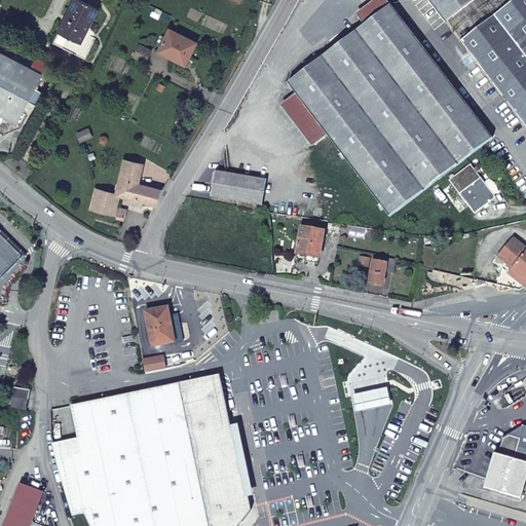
[(77,0),(76,0),(55,43),(86,59),(97,38),(87,33),(99,11),(77,0)]
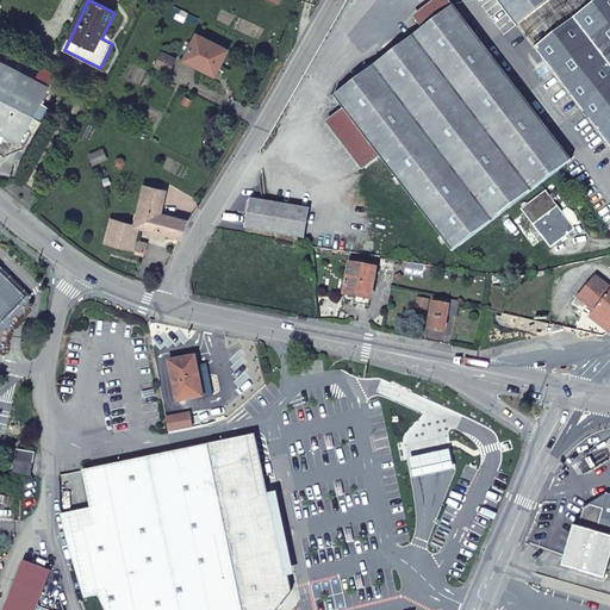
[(424,30),(455,6),(449,0),(436,0),(416,17),(424,30)]
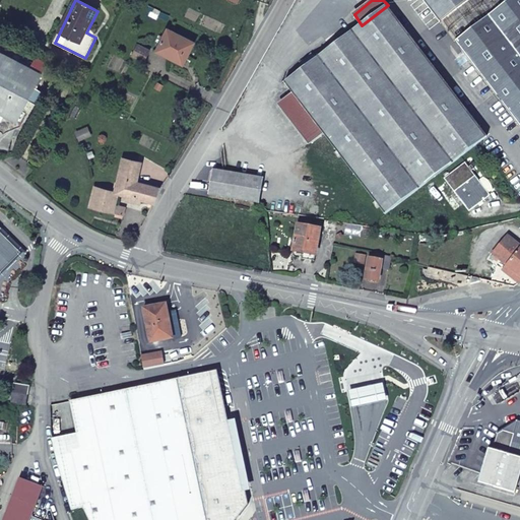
[(425,0),(442,21),(469,0),(425,0)]
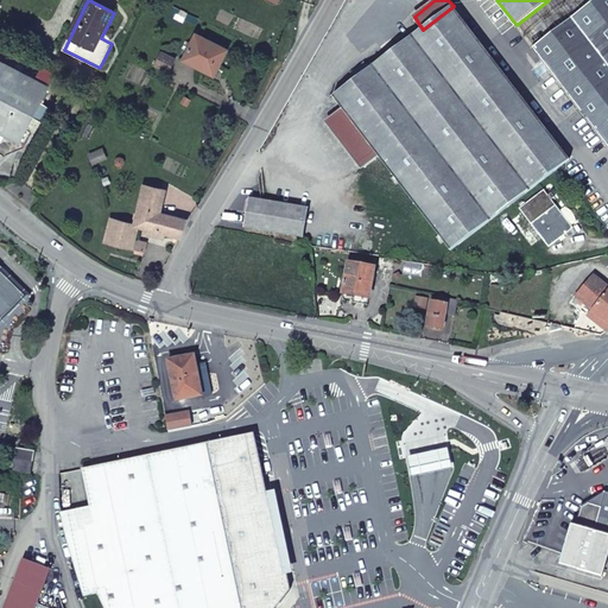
[(607,0),(596,0),(534,48),(607,144),(607,0)]
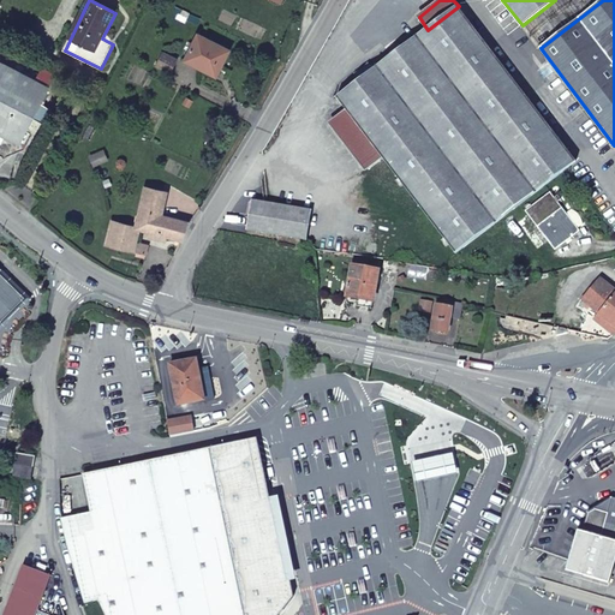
[(458,255),(578,162),(459,6),(428,30),(340,99),(348,111),(386,159),(458,255)]
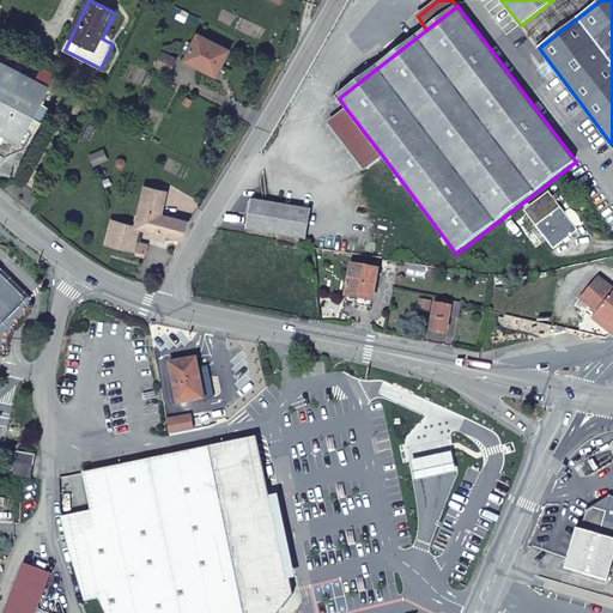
[(224,66),(231,50),(200,35),(188,60),(214,73),(219,65),(224,66)]
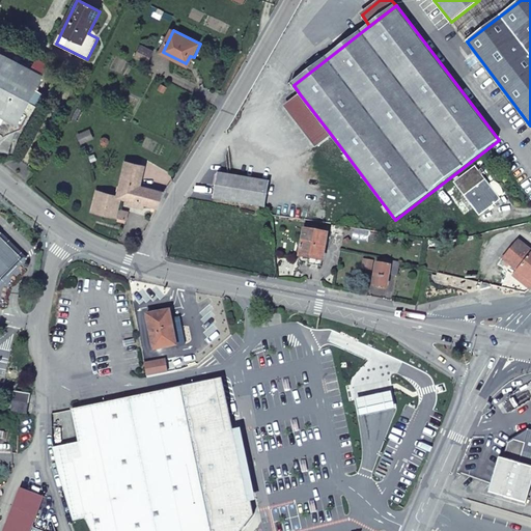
[(149,63),(156,52),(144,46),(138,57),(149,63)]
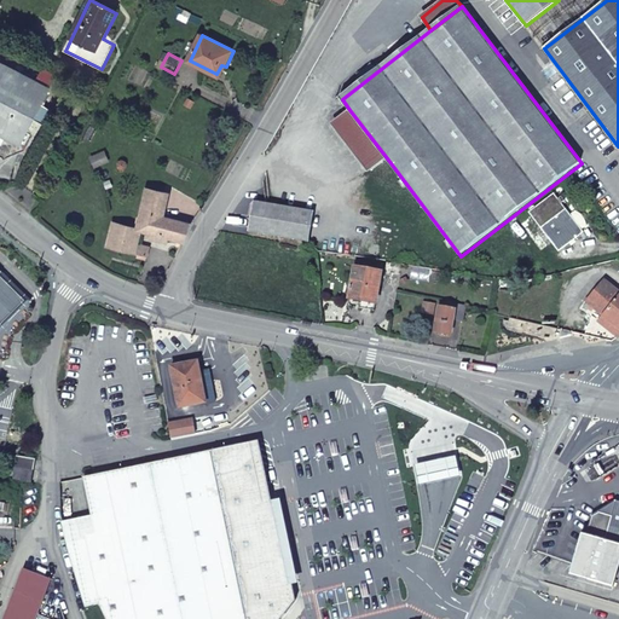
[(57,74),(45,68),(39,80),(0,59),(0,134),(22,146),(52,87),(51,86),(57,74)]
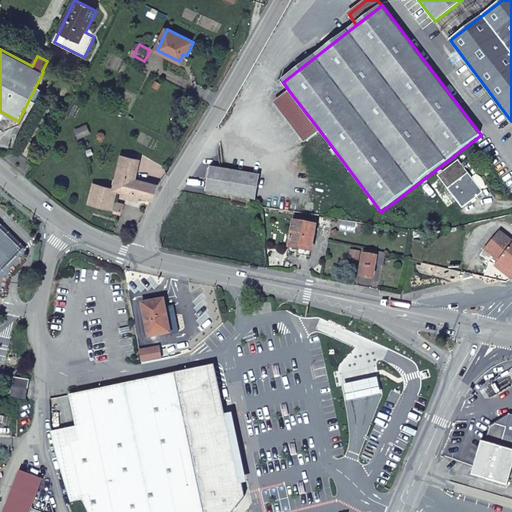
[(306,143),(321,132),(290,92),(276,103),(306,143)]
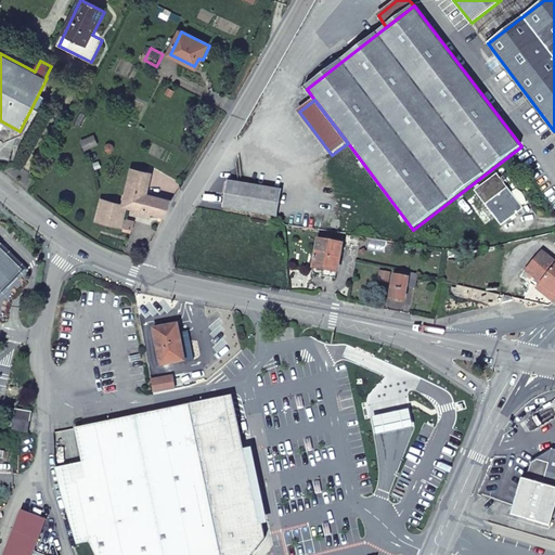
[(134,169),(129,190),(147,194),(153,173),(134,169)]
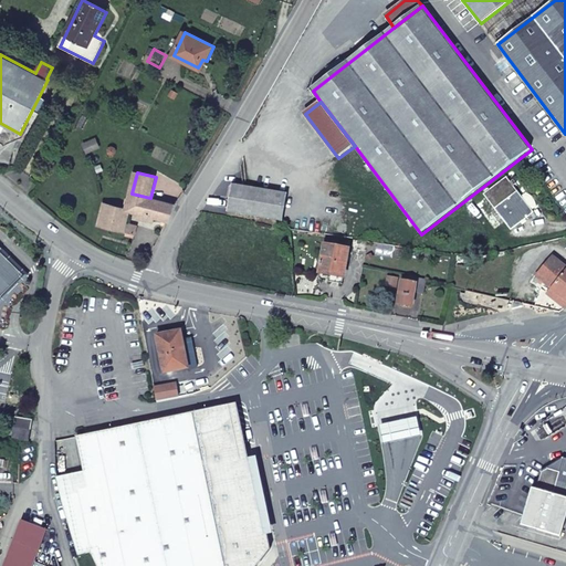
[(485,195),(498,209),(521,191),(516,186),(520,184),(516,179),(513,181),(509,177),(485,195)]
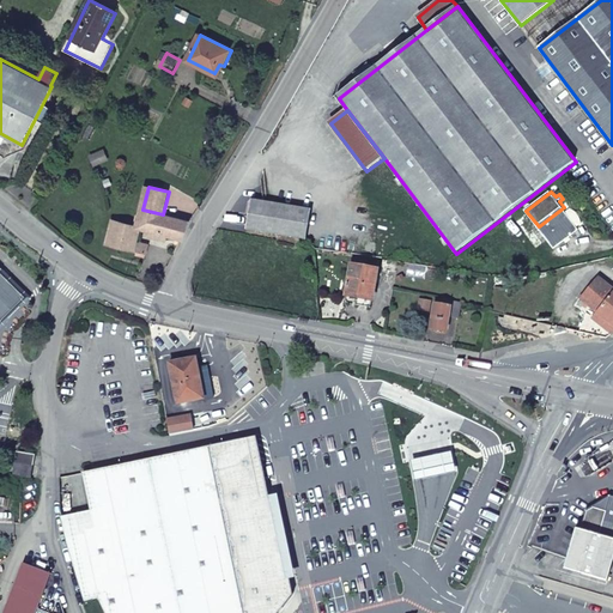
[(313,208),(254,199),(248,228),(308,238),(313,208)]
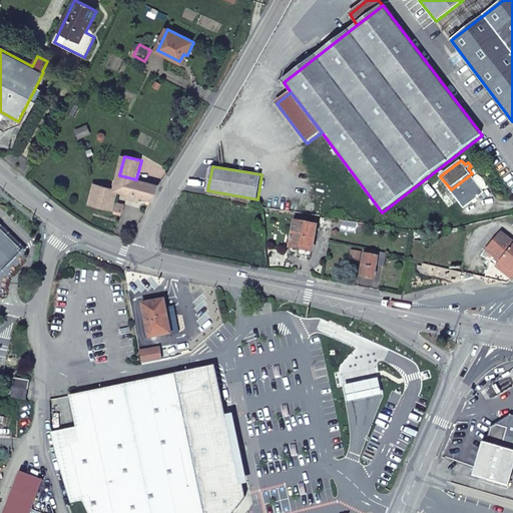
[(472,173),(451,189),(465,208),(486,192),(472,173)]
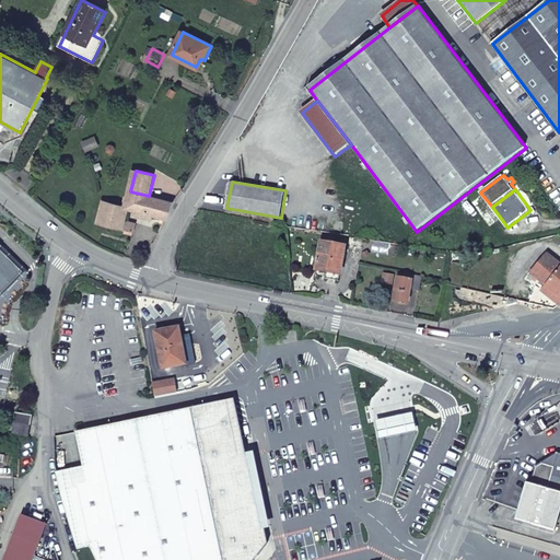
[(105,202),(102,216),(100,223),(137,232),(139,224),(127,221),(129,209),(168,219),(174,202),(149,196),(130,191),(126,207),(105,202)]
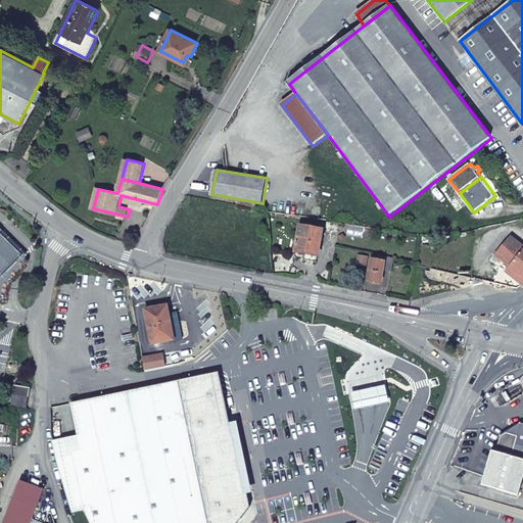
[(304,259),(318,263),(324,230),(323,230),(325,223),(304,219),(303,226),(301,226),(297,250),(305,252),(304,259)]
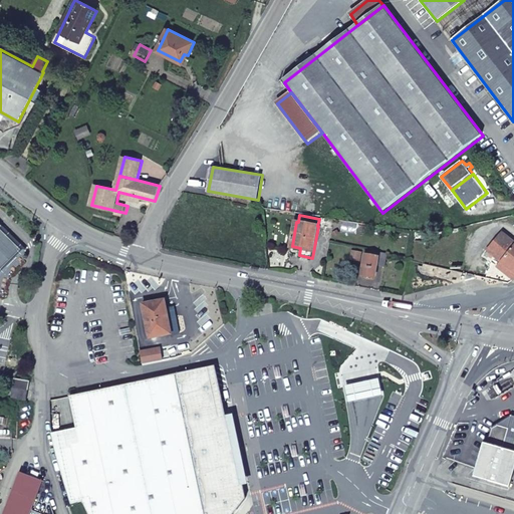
[(0,272),(0,273),(23,250),(0,227),(0,272)]
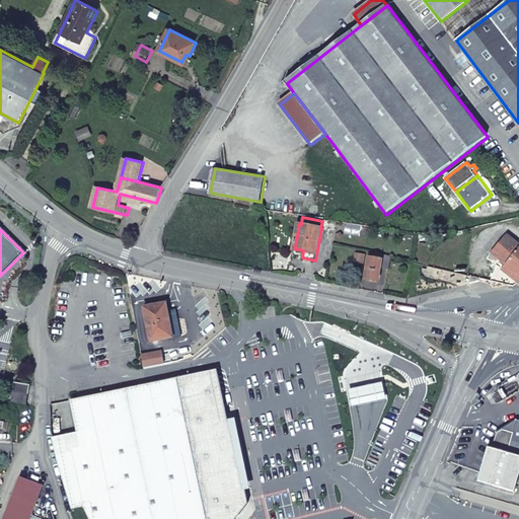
[(518,242),(508,234),(494,251),(507,262),(518,271),(518,242)]
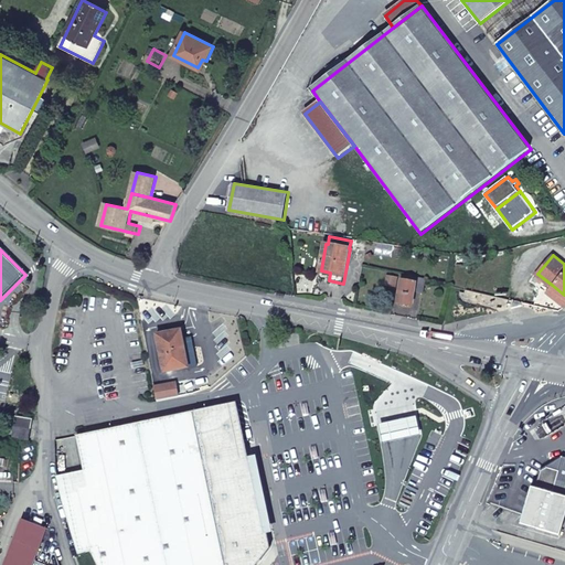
[(424,292),(427,279),(406,275),(405,280),(403,280),(398,302),(414,306),(416,291),(424,292)]
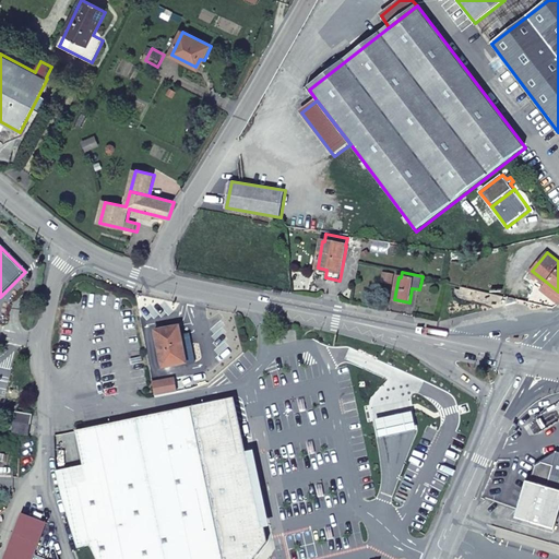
[(558,299),(558,292),(546,282),(542,287),(558,301),(558,299)]
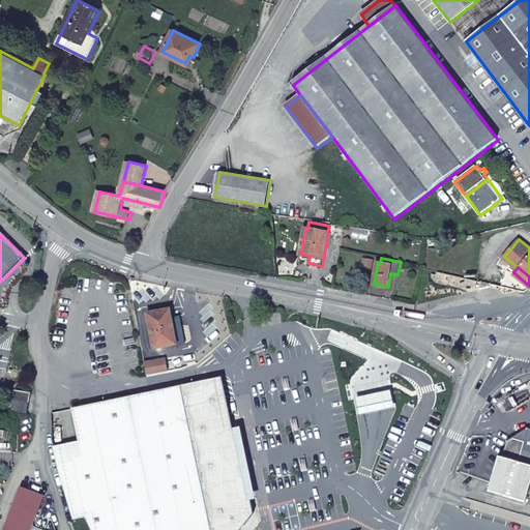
[(148,314),(155,350),(178,346),(171,310),(148,314)]
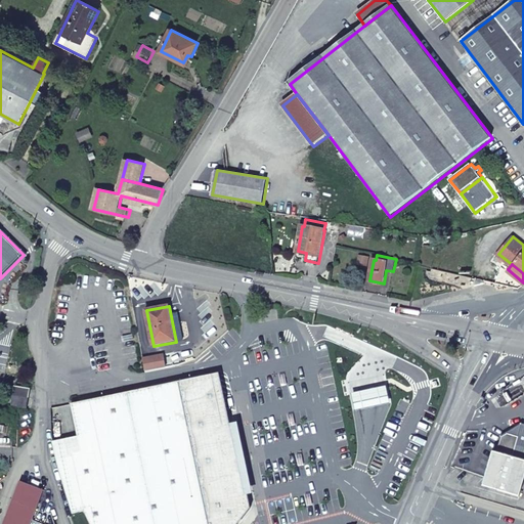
[(144,356),(146,372),(167,366),(164,353),(144,356)]
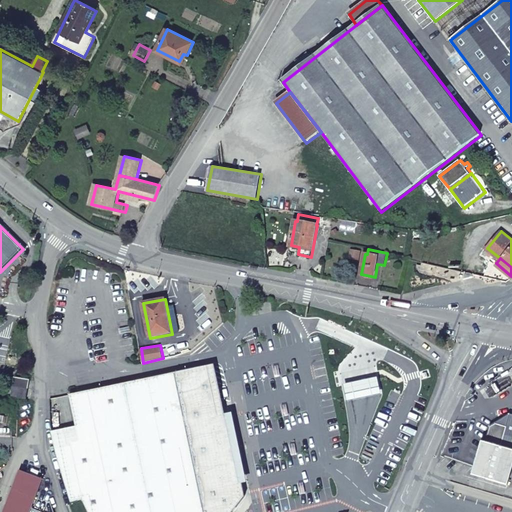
[(216,363),(178,371),(146,378),(71,395),(79,430),(82,442),(71,444),(71,446),(58,449),(71,502),(83,500),(88,511),(233,511),(248,495),(230,415),(228,415),(216,363)]
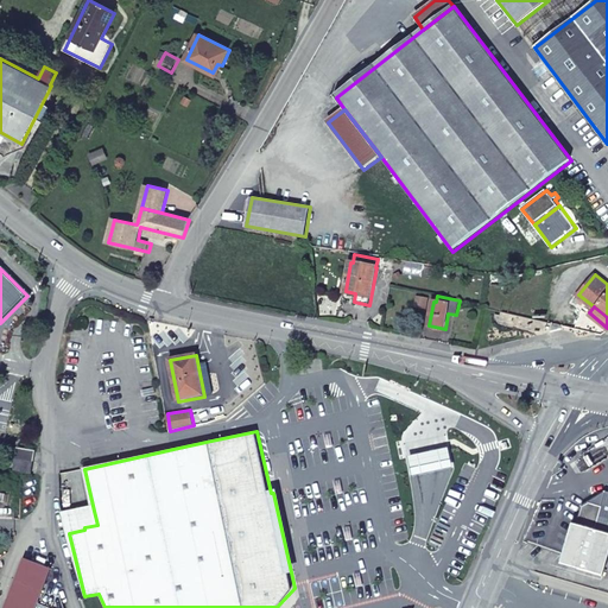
[(409,447),(403,450),(409,467),(417,463),(445,453),(438,435),(409,447)]
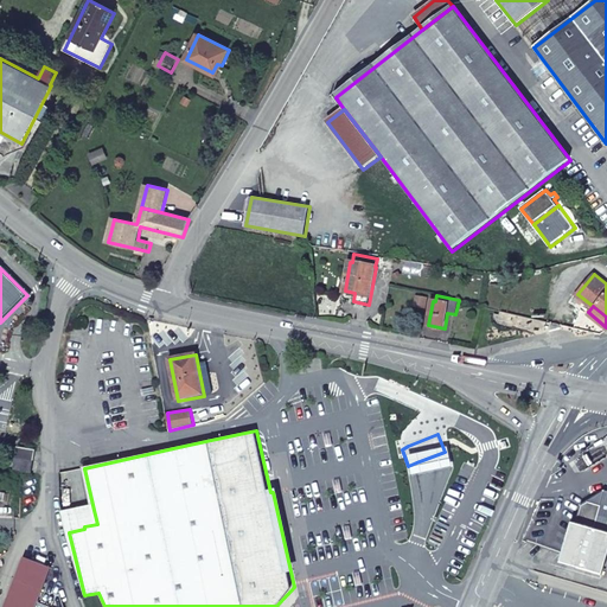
[(18,457),(33,459),(36,451),(19,448),(18,457)]
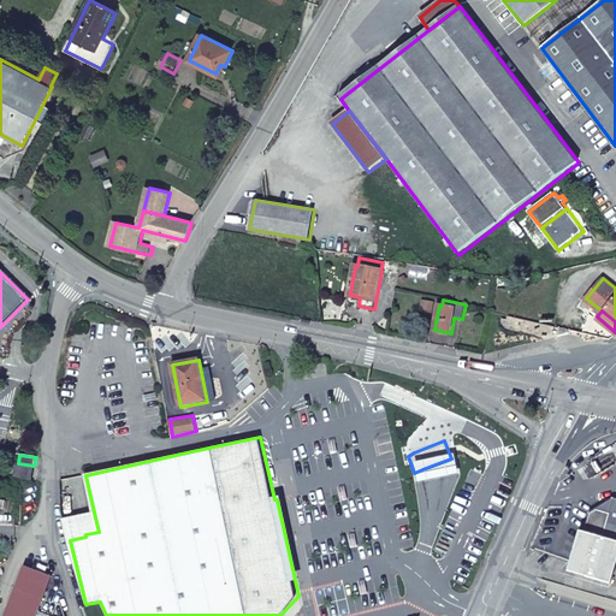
[(33,479),(34,466),(18,463),(16,477),(33,479)]
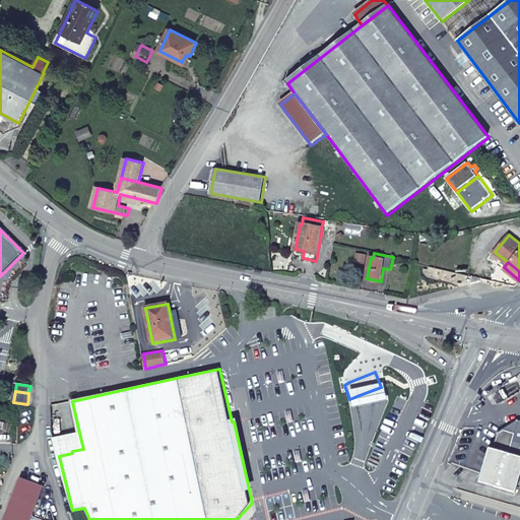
[(519,420),(516,433),(505,430),(499,433),(494,449),(510,453),(511,452),(519,454),(519,420)]
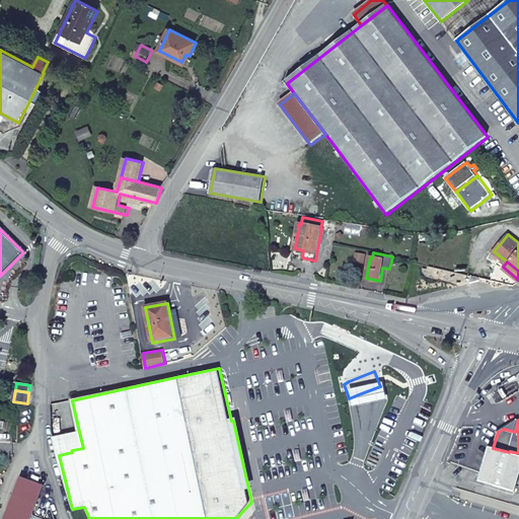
[(83,448),(80,436),(66,439),(56,441),(59,455),(72,452),(72,450),(83,448)]
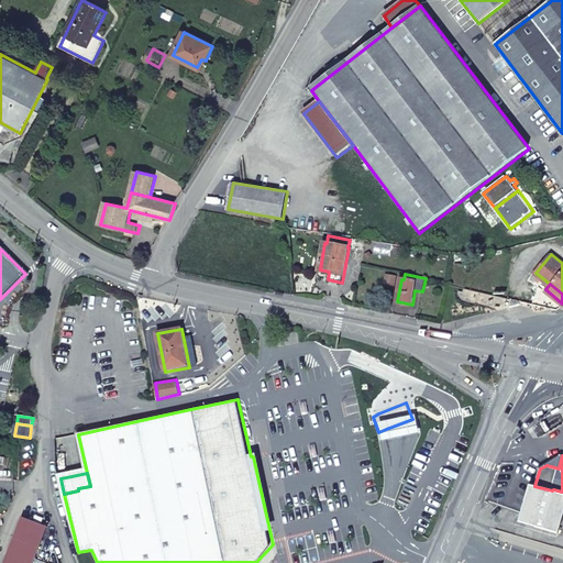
[(534,486),(530,485),(518,522),(530,526),(525,517),(534,486)]
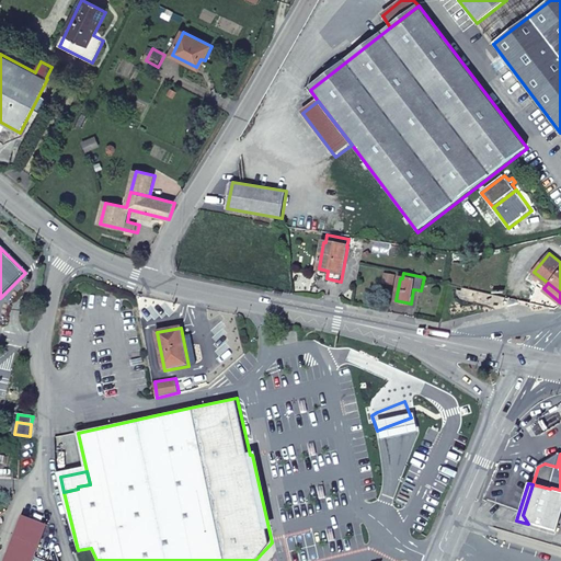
[(557,533),(560,516),(560,492),(550,489),(533,484),(523,515),(528,524),(557,533)]
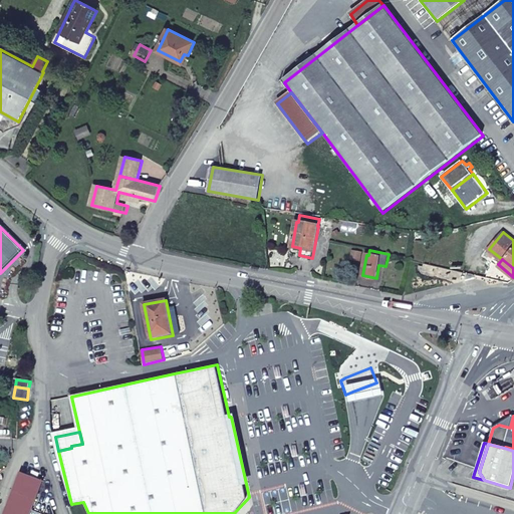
[(19,473),(3,513),(30,513),(43,481),(19,473)]
